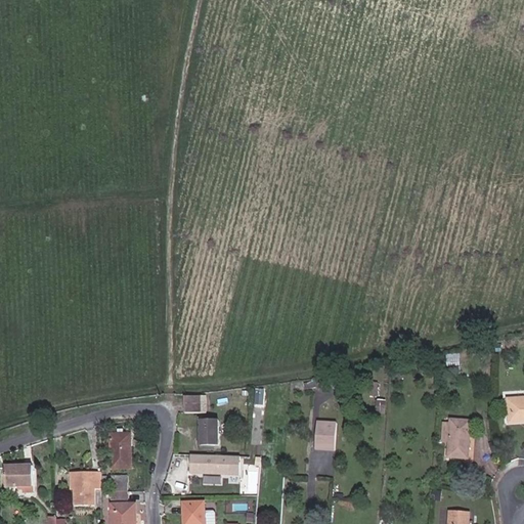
[(448,369),(462,369),(462,353),(448,353),(448,369)]
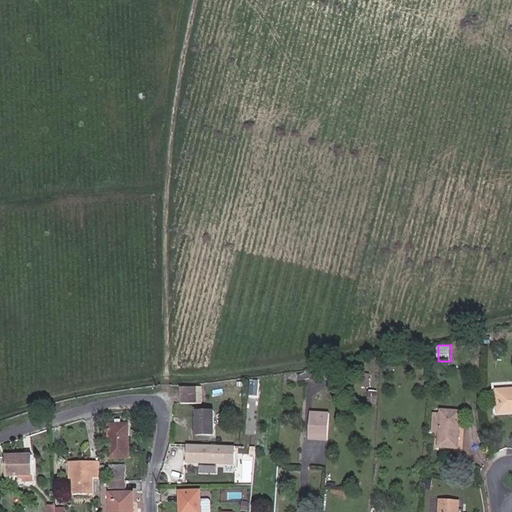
[(373,372),(365,371),(363,385),(372,386),(373,372)]
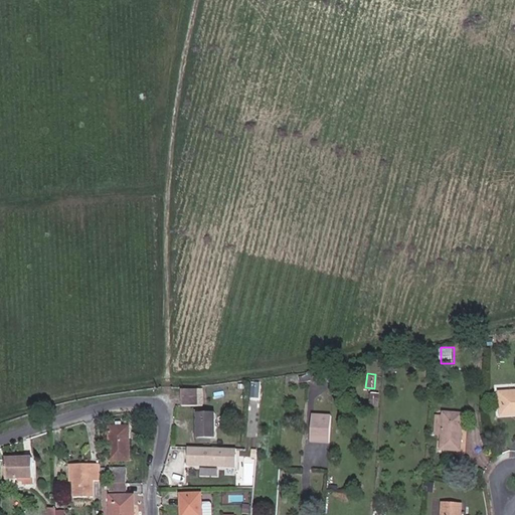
[(514,406),(514,385),(499,385),(497,405),(514,406)]
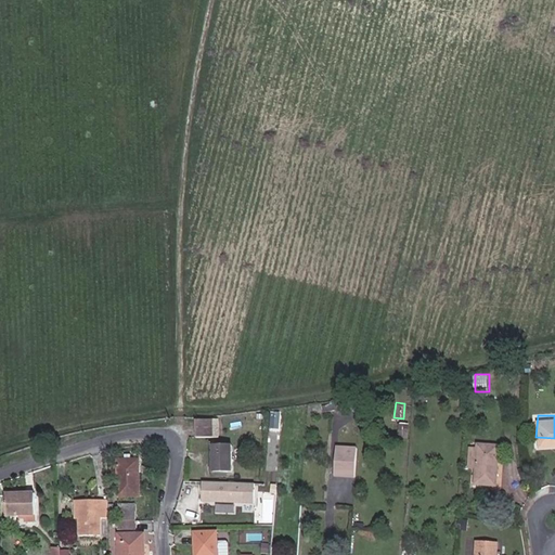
[(195,420),(196,429),(219,428),(219,417),(195,420)]
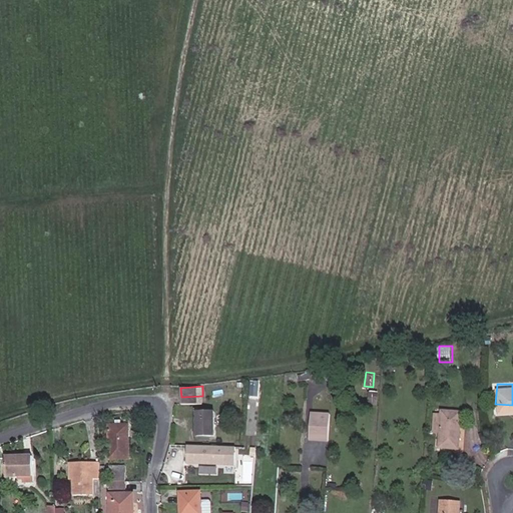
[(380,390),(372,389),(372,402),(379,402),(380,390)]
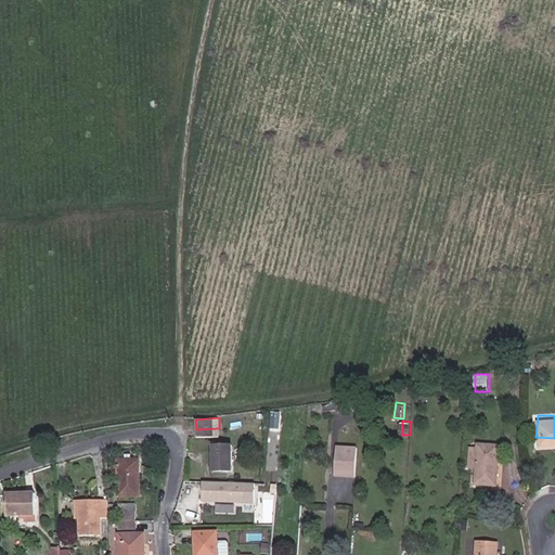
[(359,470),(361,442),(339,440),(336,468),(359,470)]
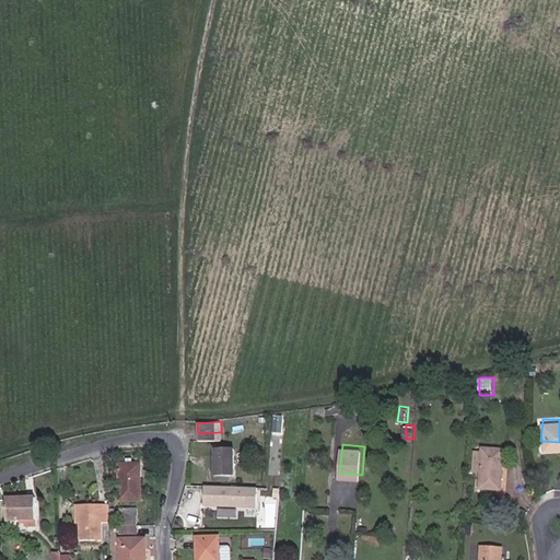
[(504,450),(482,447),(482,451),(480,474),(480,488),(500,489),(504,450)]
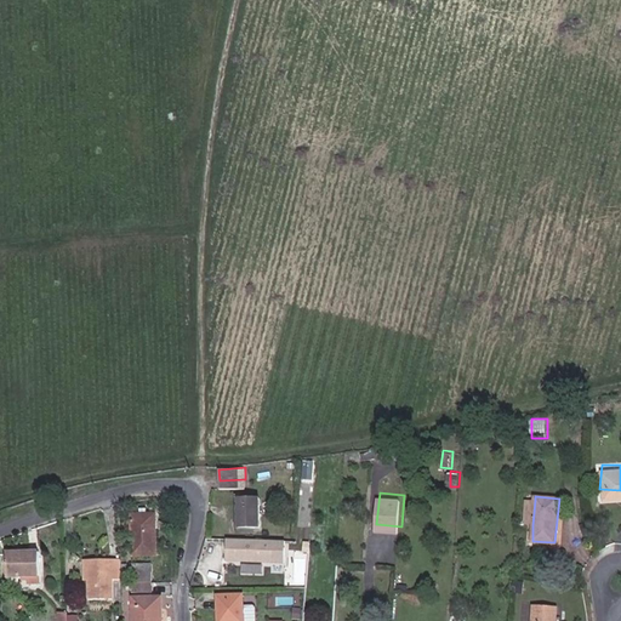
[(262,527),(261,497),(240,497),(240,527),(262,527)]
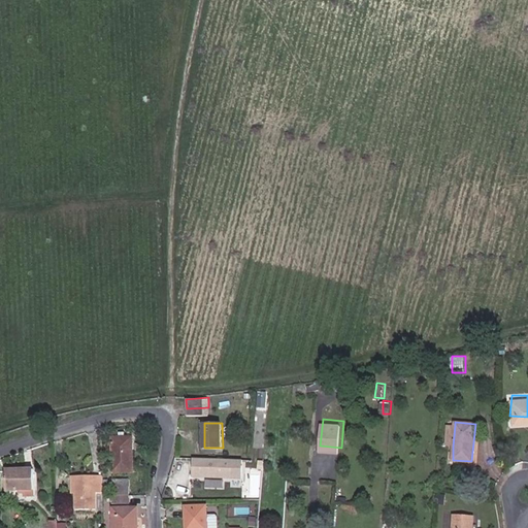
[(453,447),(455,425),(447,424),(444,446),(453,447)]
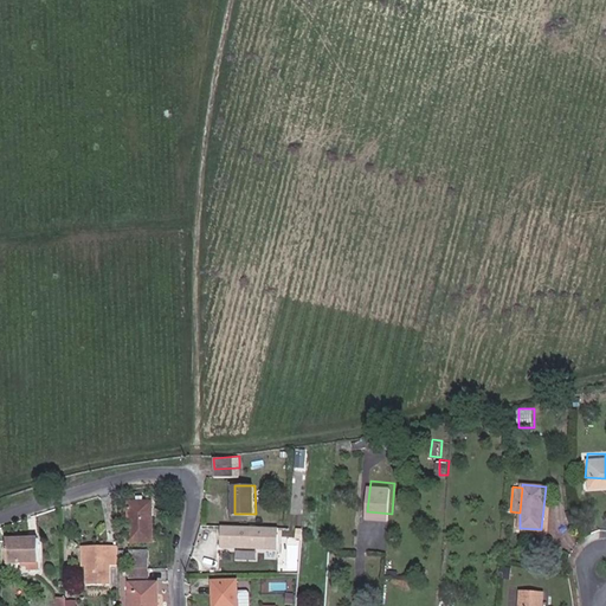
[(128,543),(150,543),(149,503),(142,503),(142,497),(135,497),(135,503),(128,503),(128,543)]
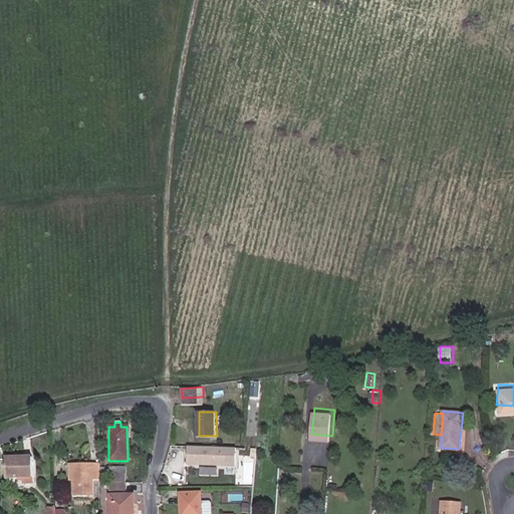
[(186,445),(185,463),(233,465),(234,447),(186,445)]
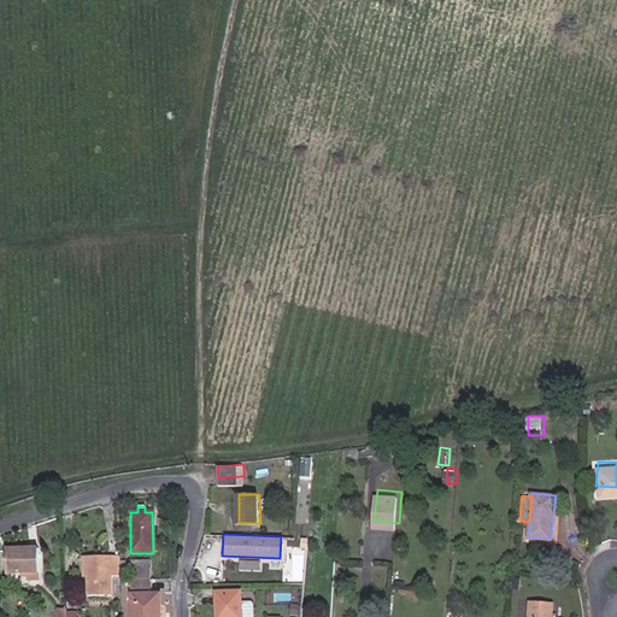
[(37,582),(37,552),(6,552),(6,575),(25,575),(25,582),(37,582)]
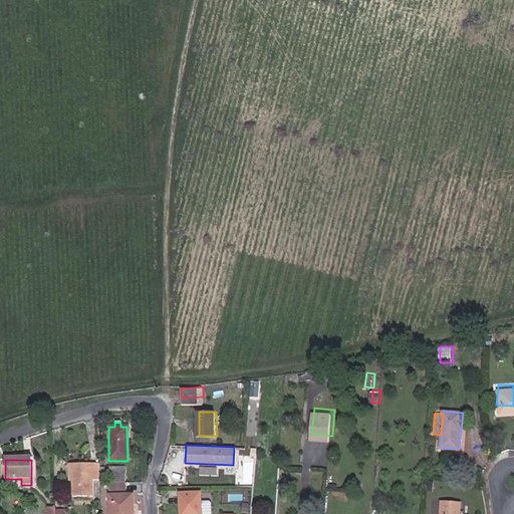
[(203,473),(219,474),(220,467),(203,466),(203,473)]
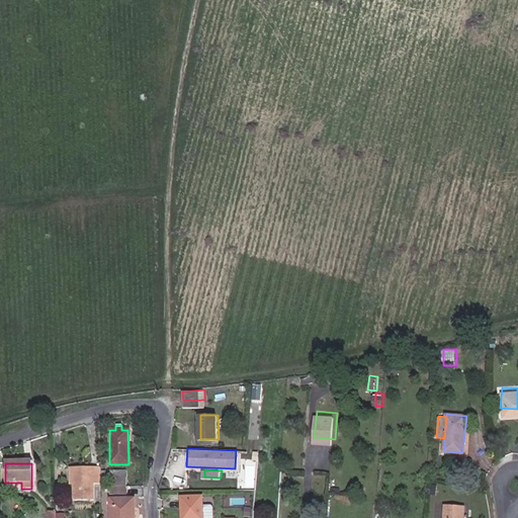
[(100,487),(99,471),(73,472),(73,487),(73,504),(92,503),(92,487),(100,487)]
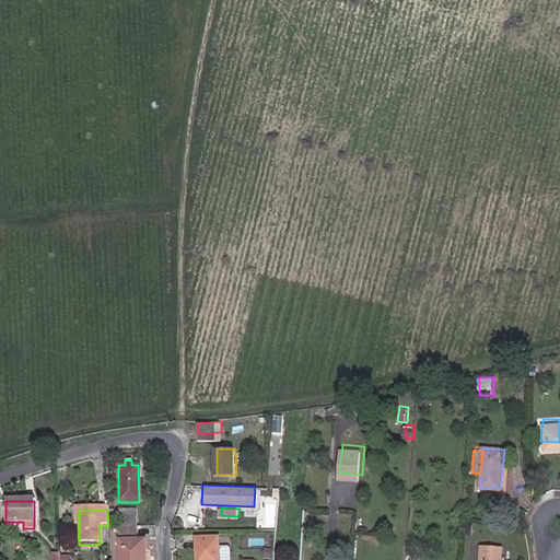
[(127,528),(127,517),(118,517),(119,528),(127,528)]
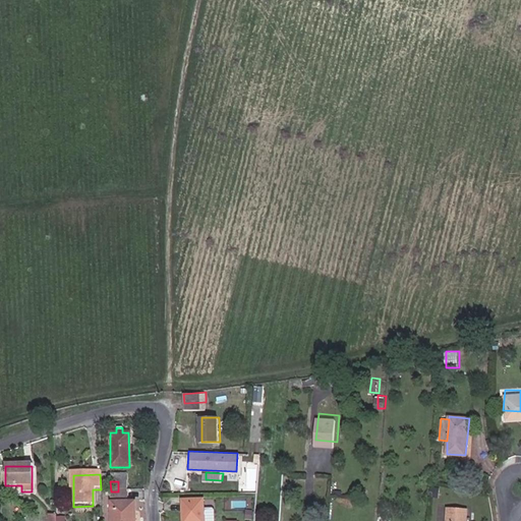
[(205,520),(204,499),(183,500),(183,520),(205,520)]
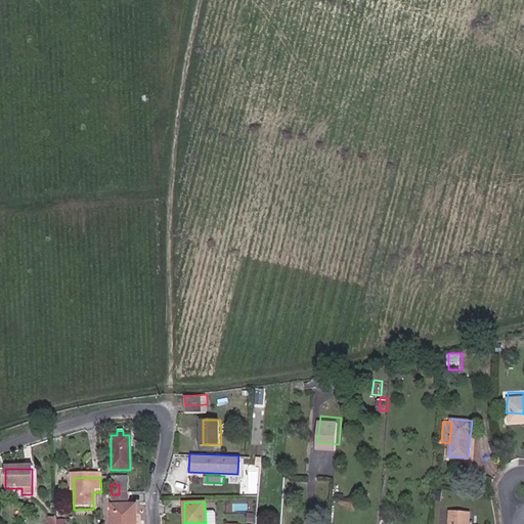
[(135,523),(135,507),(123,508),(123,523),(135,523)]
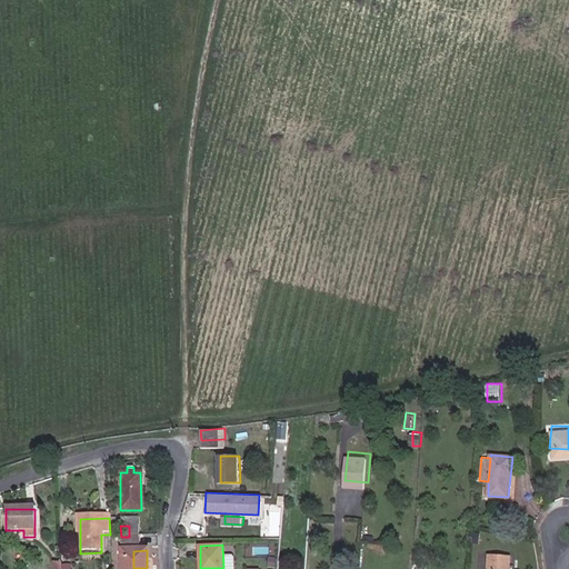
[(509,568),(510,551),(491,550),(490,568),(509,568)]
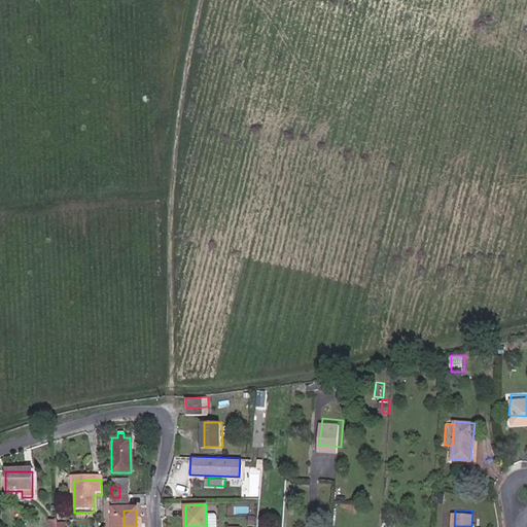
[(120,526),(120,511),(113,511),(112,526),(120,526)]
